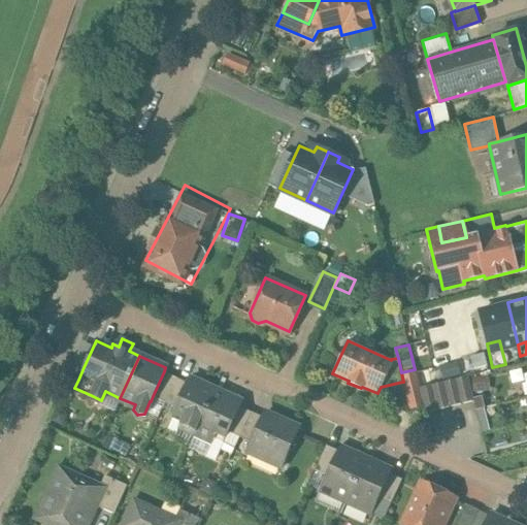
[(84,367),(73,363),(67,375),(78,380),(84,367)]
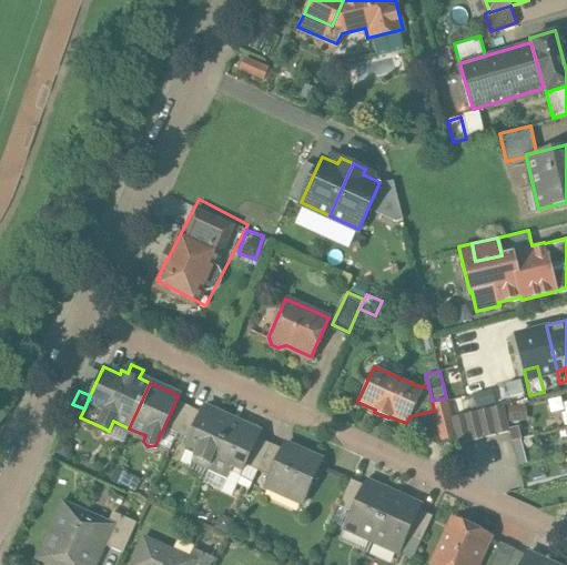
[(434,411),(433,411),(439,440),(455,435),(451,416),(446,397),(432,401),(434,411)]
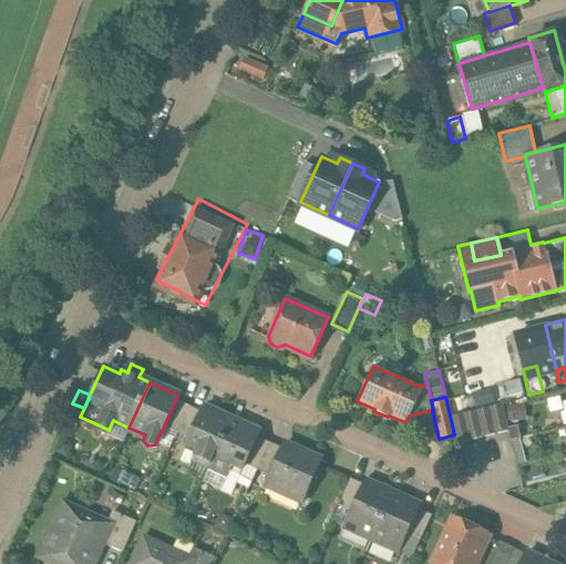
[(188,404),(176,399),(164,426),(176,431),(188,404)]
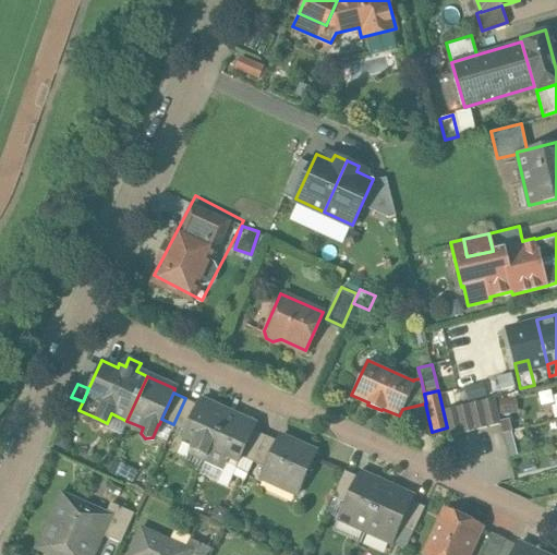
[(493,396),(481,399),(486,424),(499,421),(493,396)]
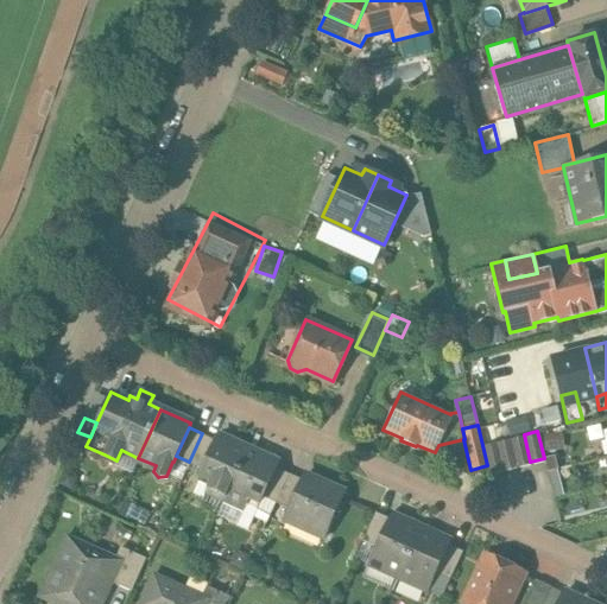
[(215,439),(202,433),(189,462),(202,468),(215,439)]
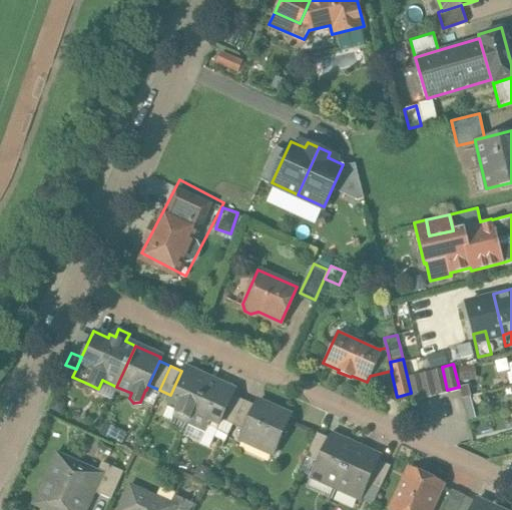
[(208,379),(182,367),(181,371),(170,395),(167,401),(177,405),(173,413),(189,420),(208,379)]
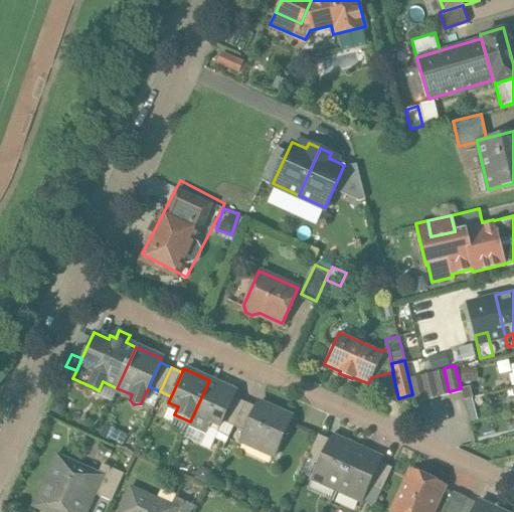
[(444,368),(432,371),(438,394),(449,391),(444,368)]
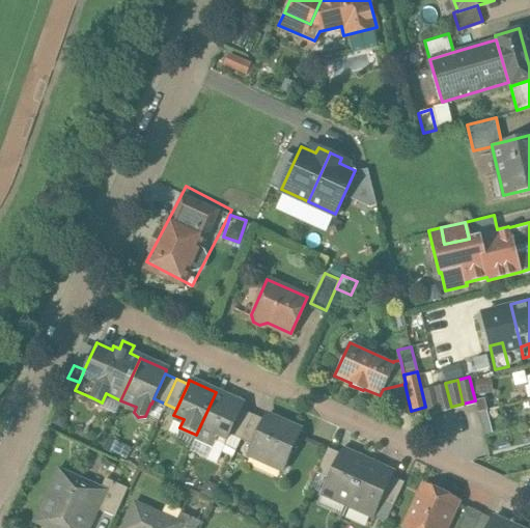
[(445,383),(433,386),(439,410),(451,407),(445,383)]
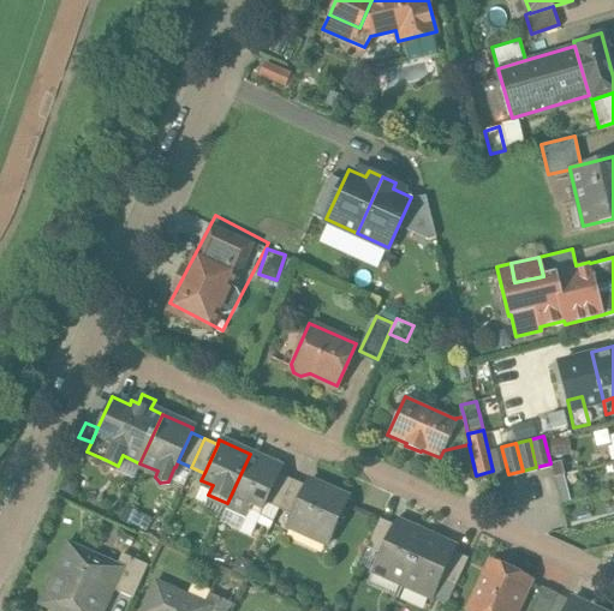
[(501,447),(488,450),(493,471),(495,478),(508,474),(501,447)]
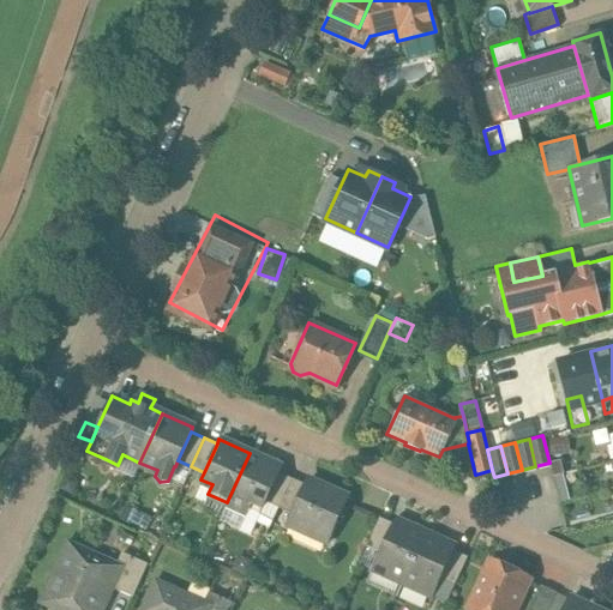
[(280,466),(250,453),(227,502),(246,511),(251,501),(262,507),(265,500),(277,471),(280,466)]
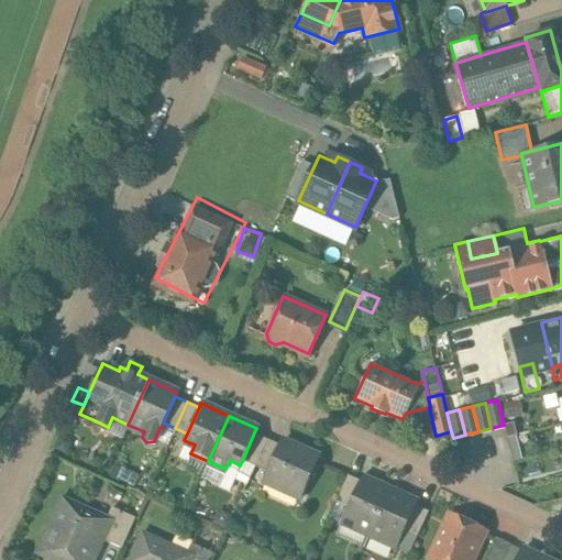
[(266,438),(254,432),(243,459),(255,464),(266,438)]
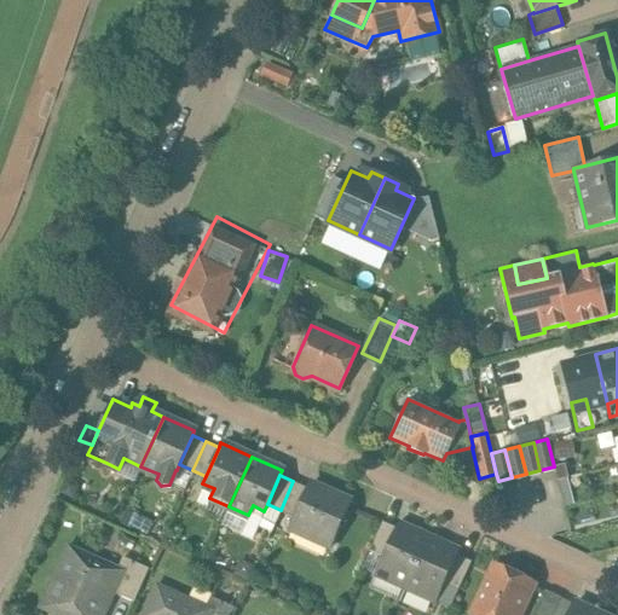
[(293,481),(281,510),(294,516),(306,487),(293,481)]
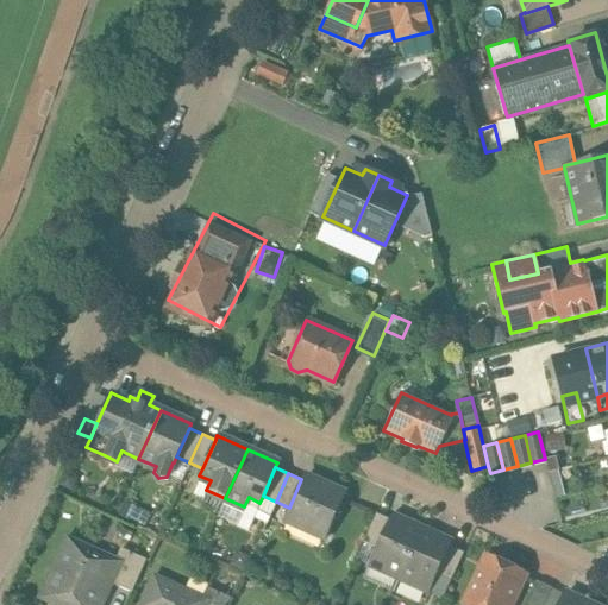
[(323,485),(305,478),(306,476),(304,474),(301,479),(289,508),(284,518),(287,518),(288,516),(324,531),(323,535),(325,536),(344,492),(324,483),(323,485)]
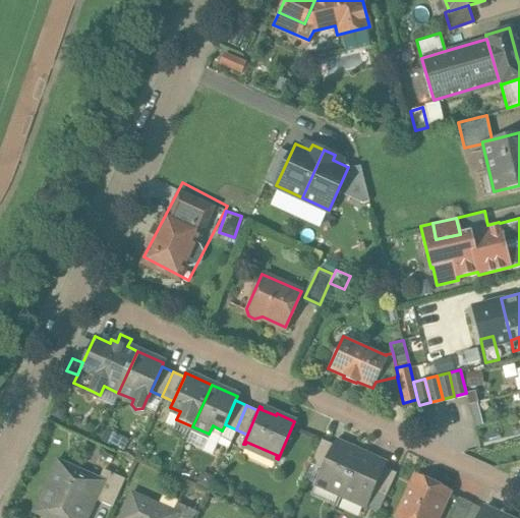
[(128,438),(115,432),(110,442),(123,448),(128,438)]
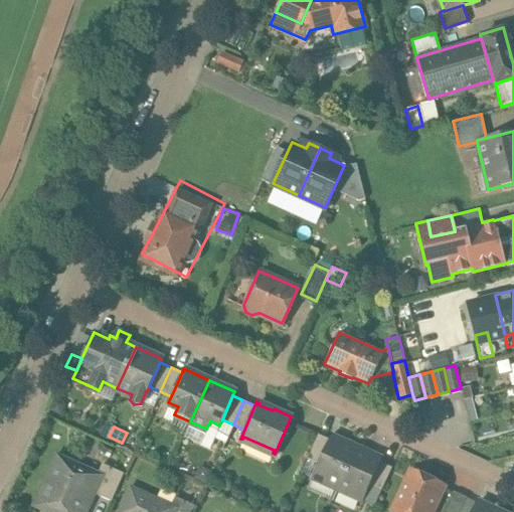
[(329,439),(318,433),(307,457),(319,462),(329,439)]
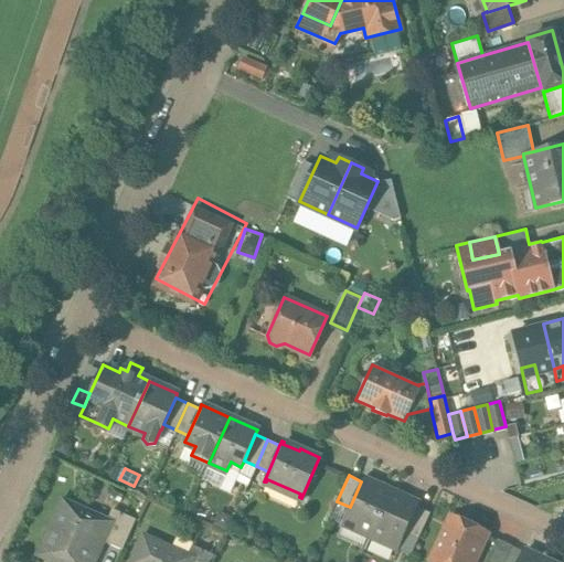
[(391,489),(363,477),(361,481),(350,507),(342,523),(370,536),(391,489)]
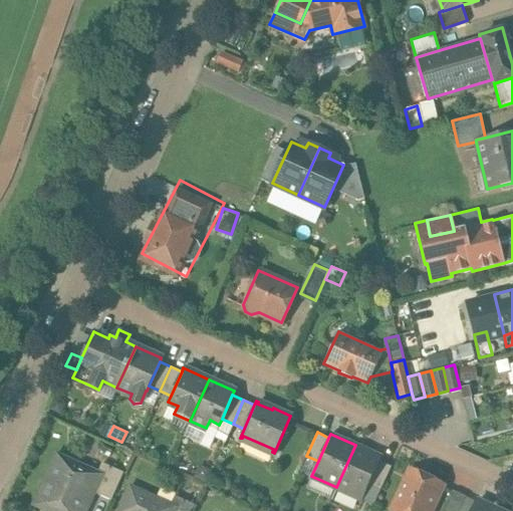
[(379,456),(355,445),(336,487),(360,498),(367,484),(378,460),(379,456)]
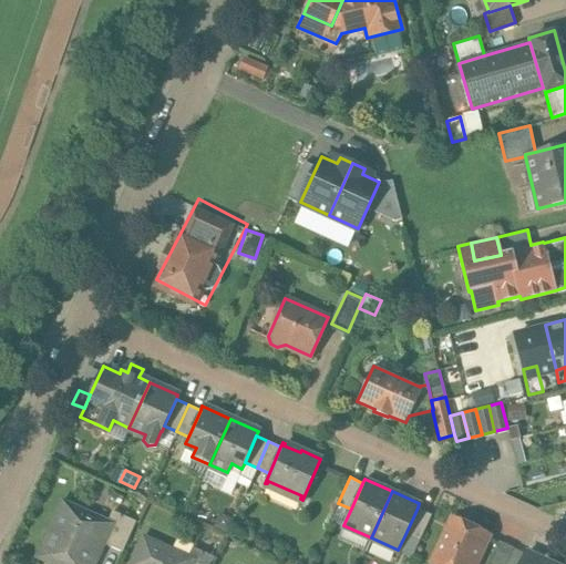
[(106,520),(62,500),(49,531),(60,535),(48,561),(53,563),(91,563),(102,542),(111,522),(106,520)]
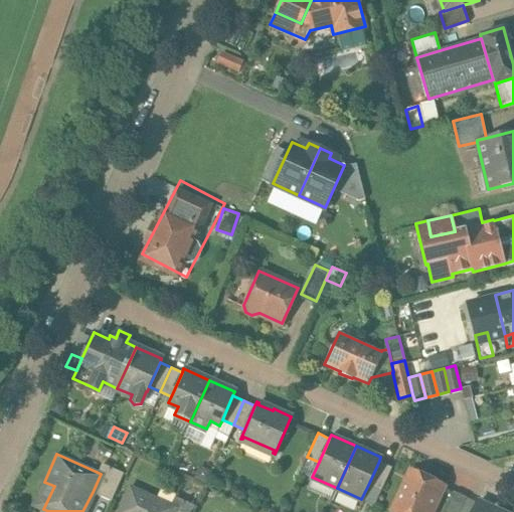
[(390,466),(379,461),(368,485),(380,490),(390,466)]
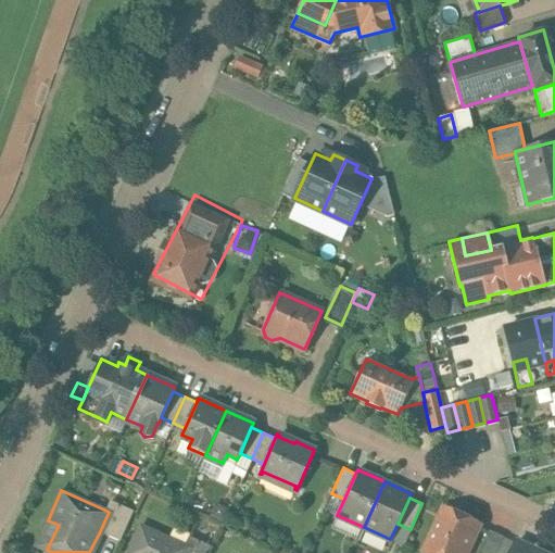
[(133,510),(110,499),(104,510),(109,512),(100,531),(120,540),(133,510)]
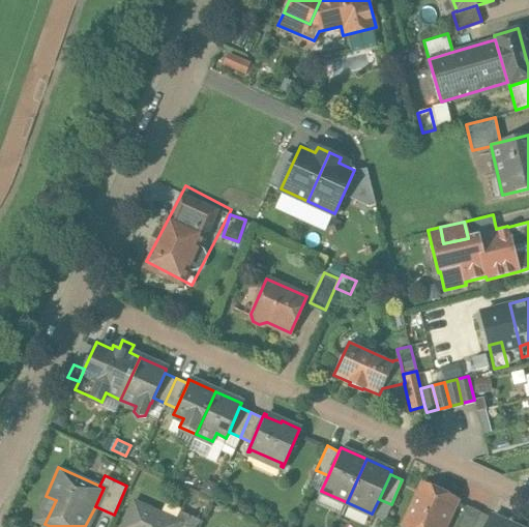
[(217,484),(205,477),(200,490),(212,496),(217,484)]
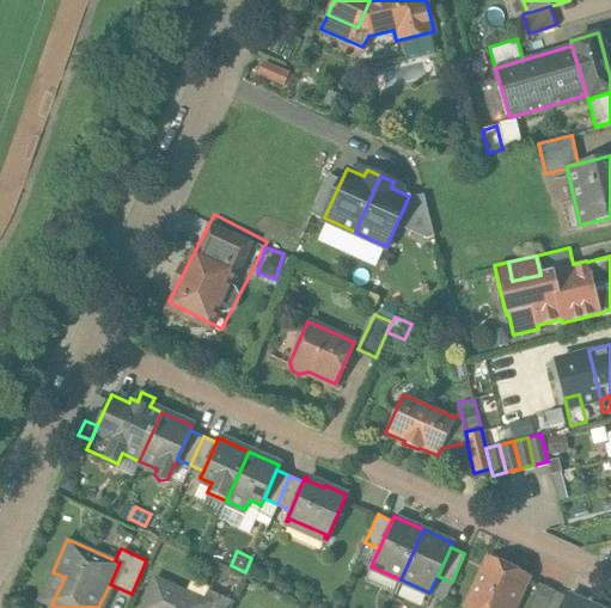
[(509,607),(525,576),(488,558),(469,600),(487,607),(509,607)]
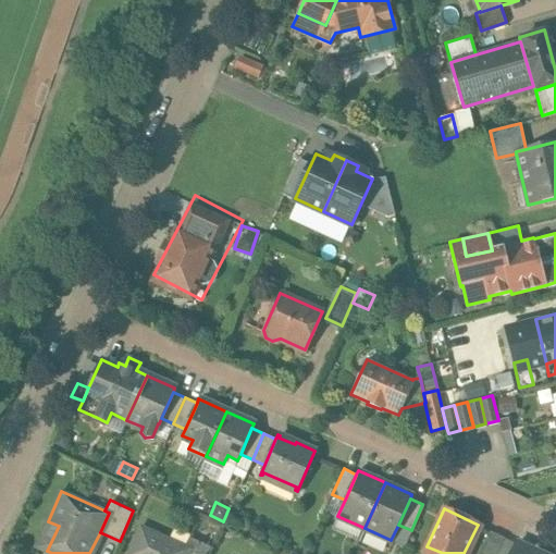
[(184,546),(140,527),(127,553),(185,553),(188,549),(184,546)]
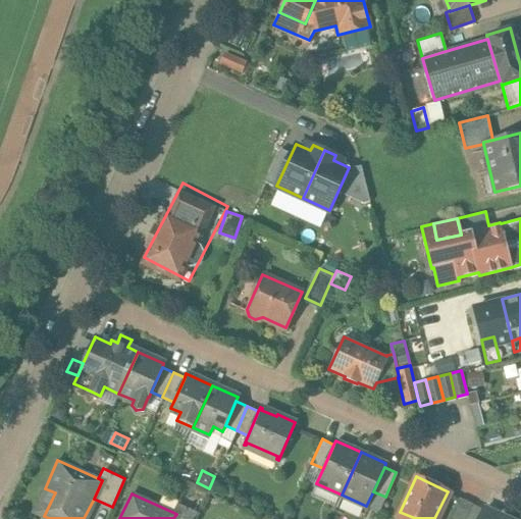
[(464,518),(472,503),(459,497),(449,518),(464,518)]
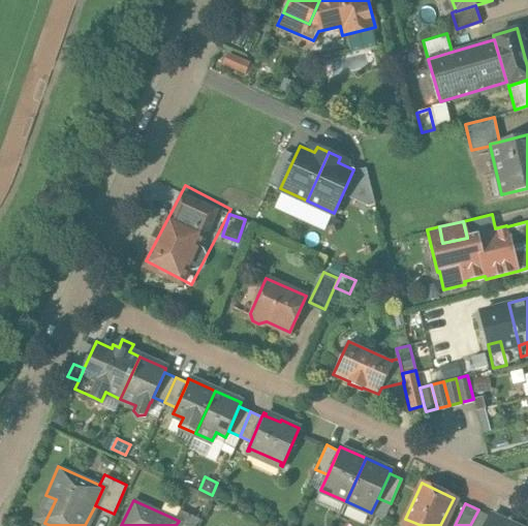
[(198,525),(202,519),(180,508),(175,519),(179,521),(176,525),(198,525)]
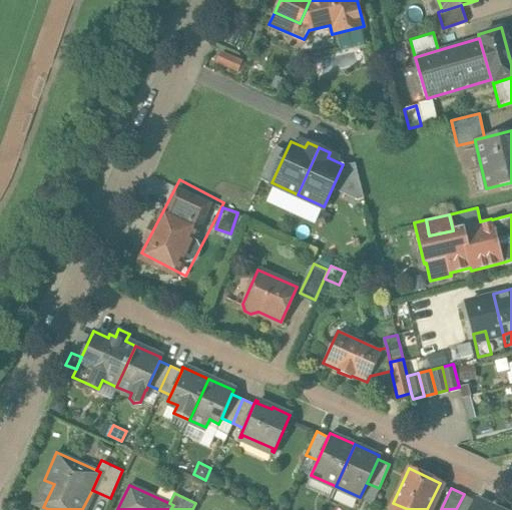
[(469,509),(474,499),(464,494),(456,509),(469,509)]
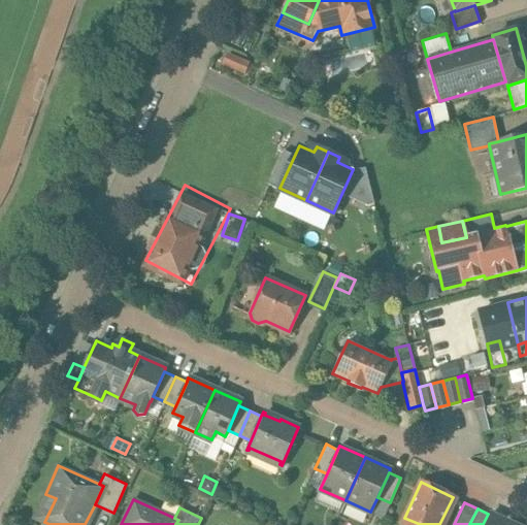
[(515,524),(488,514),(483,524),(515,524)]
